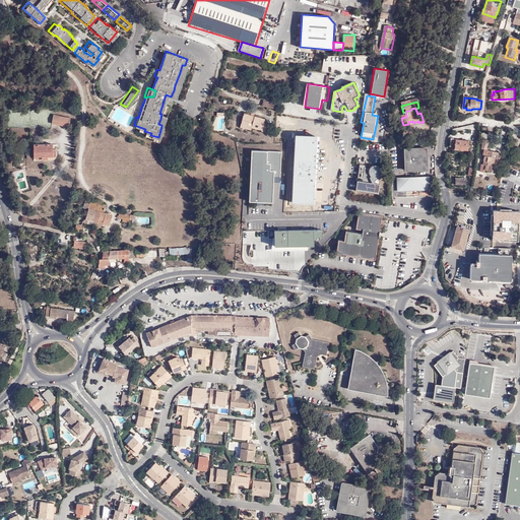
[(52,123),(68,127),(70,118),(54,115),(52,123)]
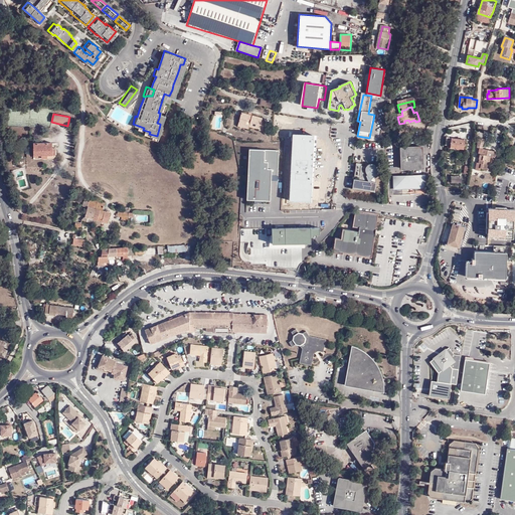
[(262,119),(239,114),(236,127),(247,130),(247,128),(258,130),(258,131),(262,133),(265,123),(261,122),(262,119)]
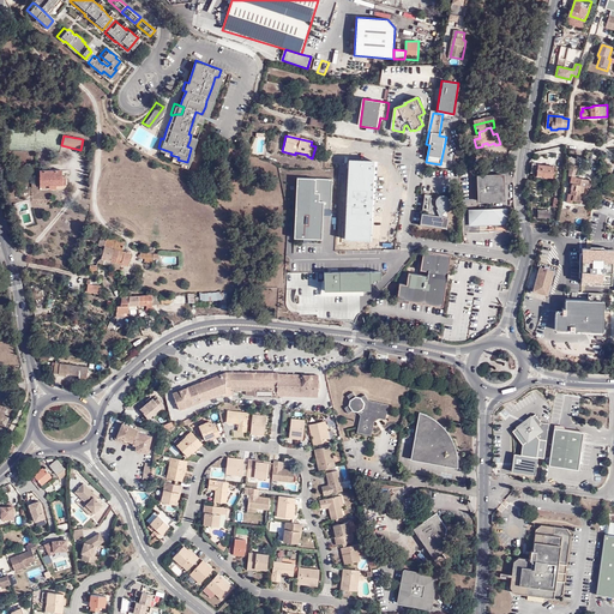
[(374,161),(349,160),(344,240),(371,242),(373,187),(374,161)]
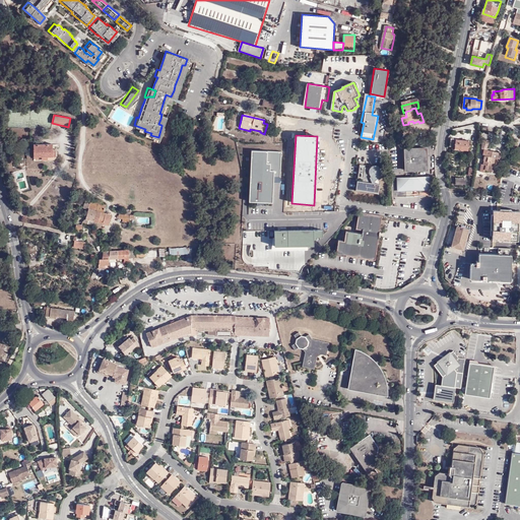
[(469,141),(451,138),(450,145),(455,146),(455,147),(459,148),(459,149),(468,151),(469,141)]
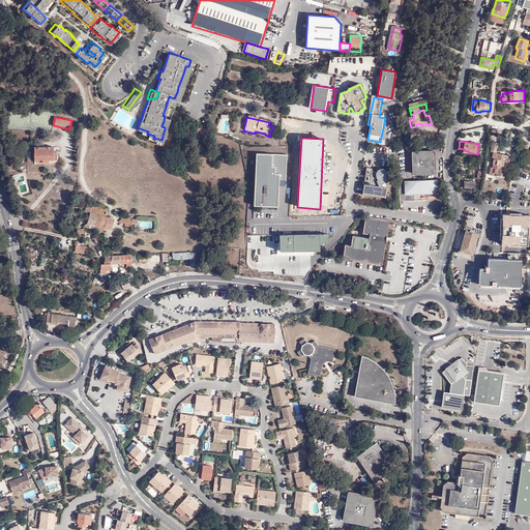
[(509,155),(509,154),(496,151),(497,144),(492,143),(490,149),(491,150),(490,154),(491,155),(491,158),(492,158),(491,163),(492,164),(491,167),(495,168),(494,172),(500,174),(502,165),(503,164),(504,159),(508,160),(509,155)]
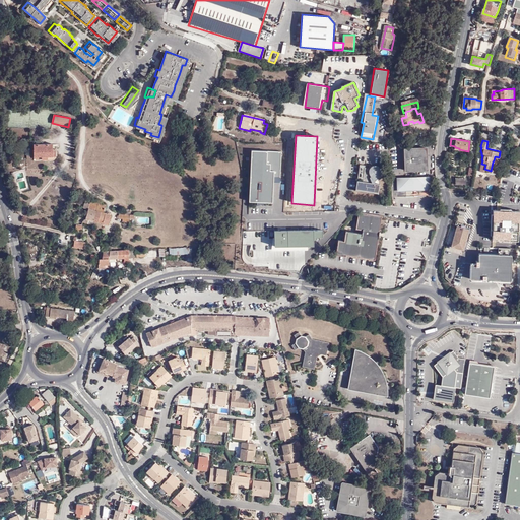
[(51,156),(51,149),(51,144),(33,144),(33,156),(40,156),(47,156),(51,156)]
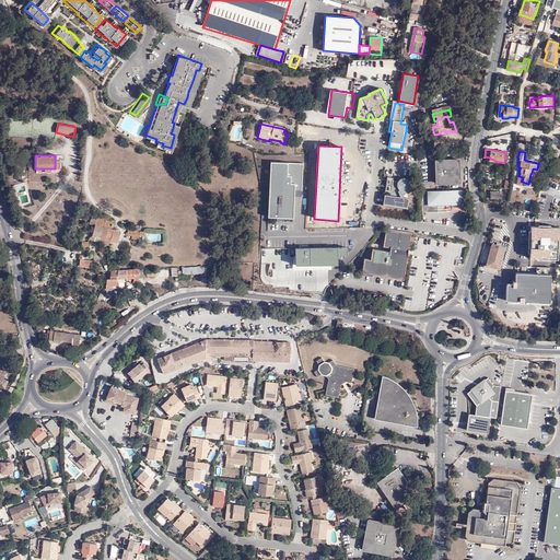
[(302,163),(271,162),(268,220),(294,220),(295,197),(301,197),(302,163)]
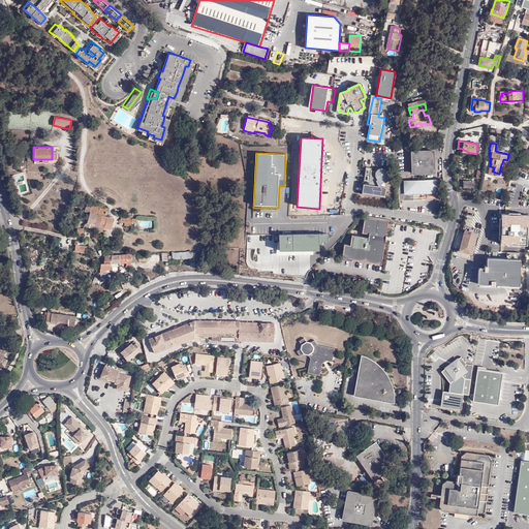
[(433,154),(412,154),(412,176),(434,175),(433,154)]
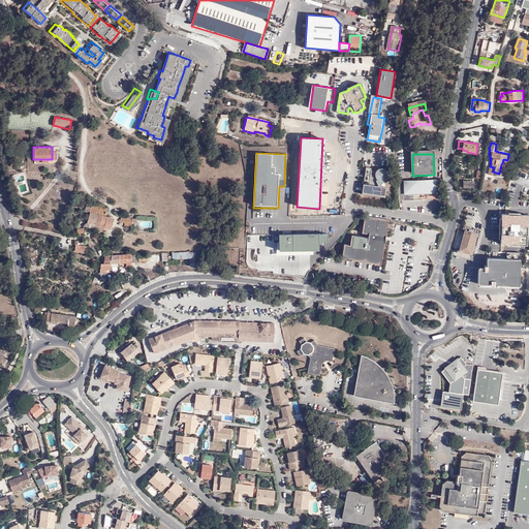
[(363,184),(361,193),(383,197),(385,188),(380,187),(381,184),(390,179),(386,174),(385,172),(384,170),(383,169),(382,169),(380,169),(377,170),(375,173),(370,172),(371,168),(366,168),(363,182),(368,183),(367,185),(363,184)]
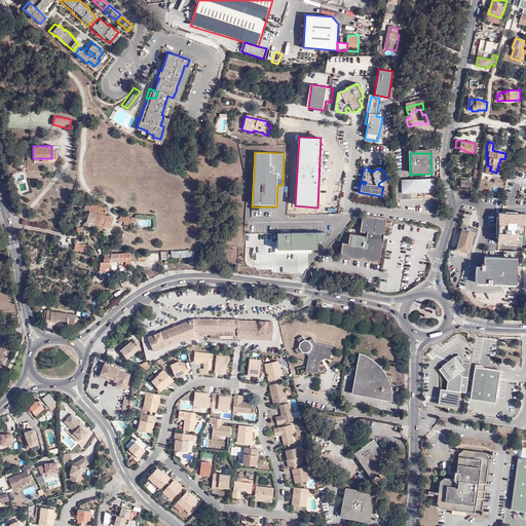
[(472,188),(472,180),(461,179),(460,187),(472,188)]
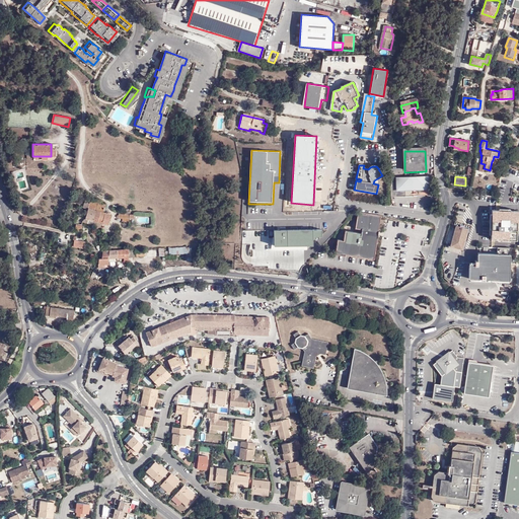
[(428,178),(389,178),(389,198),(394,198),(412,198),(412,193),(428,193),(428,178)]
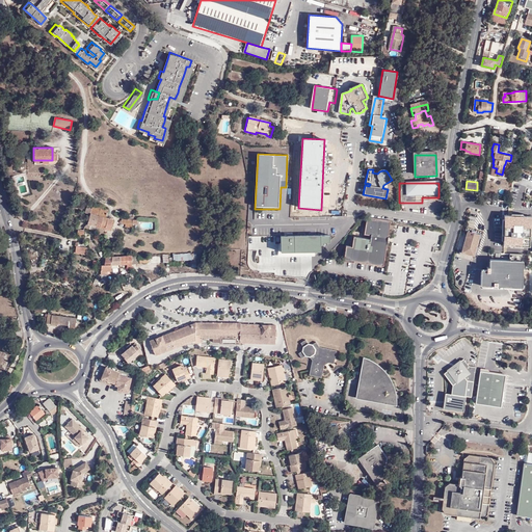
[(96,231),(100,211),(92,209),(87,207),(86,212),(91,214),(88,224),(85,228),(79,227),(78,237),(81,238),(82,236),(84,235),(85,229),(96,231)]
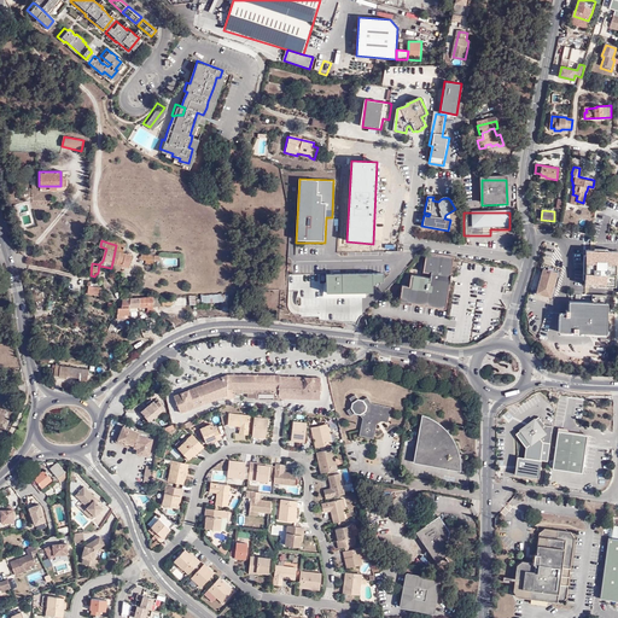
[(126,244),(117,242),(116,245),(111,268),(122,272),(123,267),(129,268),(133,256),(123,254),(126,244)]
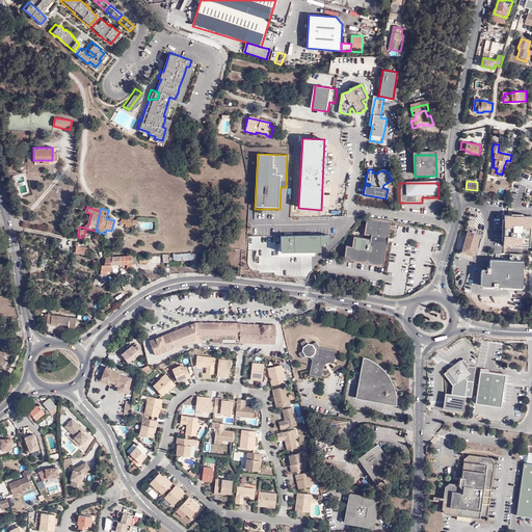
[(530,216),(503,214),(501,243),(528,245),(530,216)]
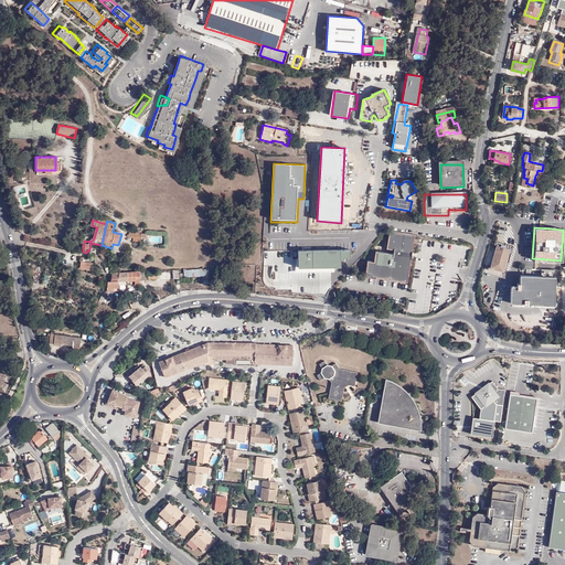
[(141,238),(141,234),(129,233),(129,237),(132,238),(134,242),(141,242),(141,238)]
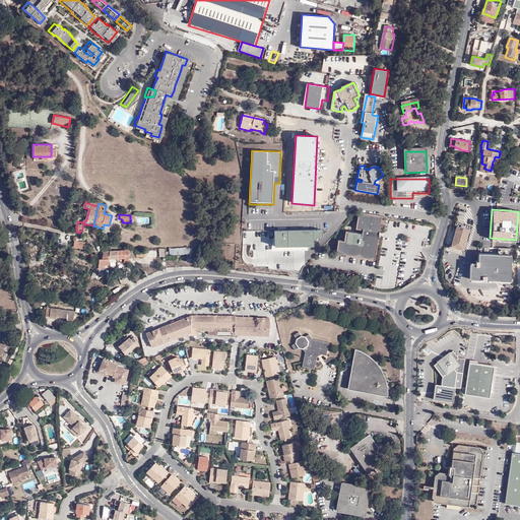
[(374,262),(382,218),(359,214),(355,232),(362,233),(362,237),(345,234),(344,244),(338,243),(335,257),(345,259),(345,257),(374,262)]
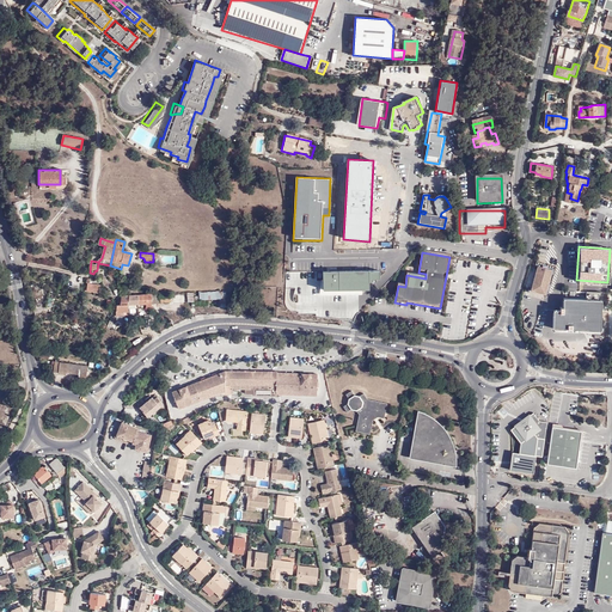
[(552,270),(538,267),(531,291),(545,295),(552,270)]
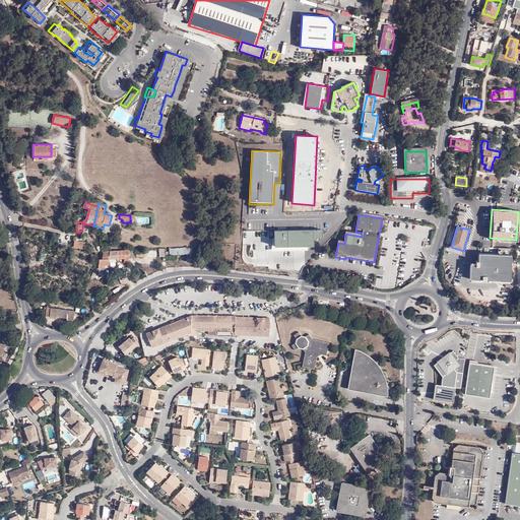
[(305,239),(246,236),(245,253),(304,255),(305,239)]
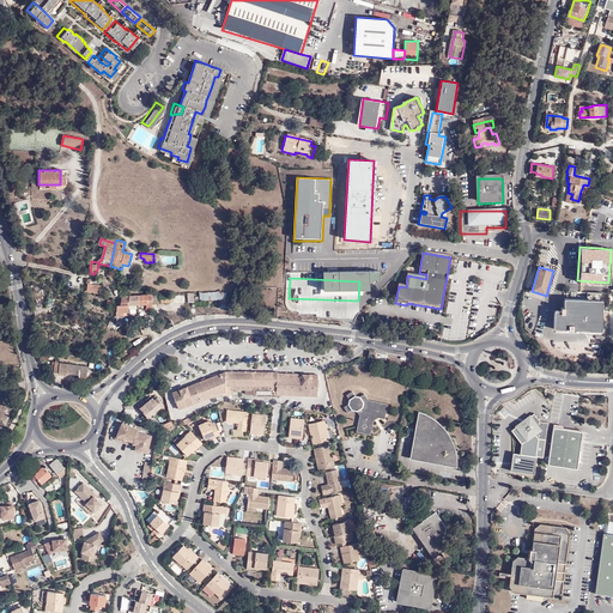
[(161,304),(170,304),(171,293),(162,295),(161,304)]
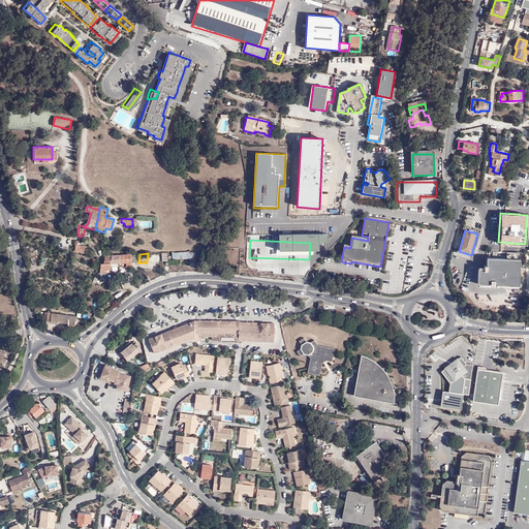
[(101,259),(100,262),(100,269),(105,269),(104,271),(112,270),(112,267),(118,267),(119,267),(118,254),(103,255),(103,259),(101,259)]
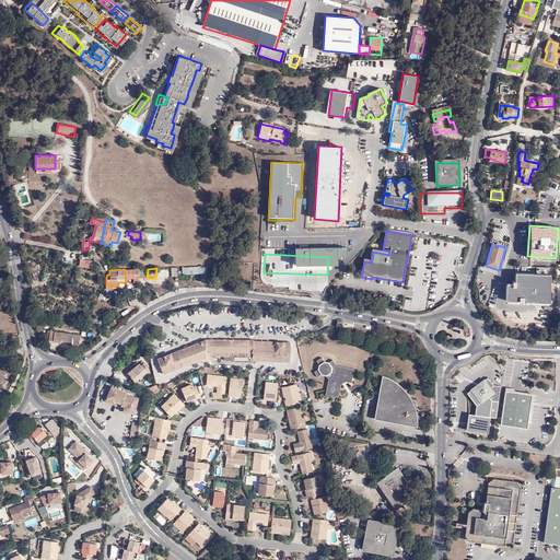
[(125,269),(126,282),(138,281),(138,278),(139,269),(125,269)]
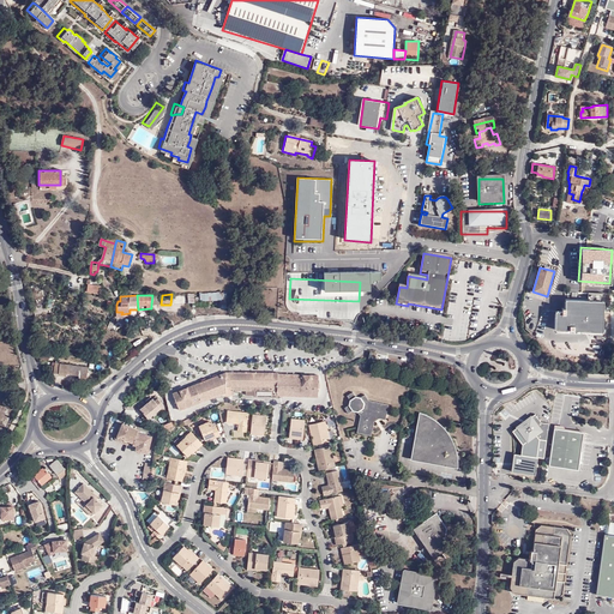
[(602,302),(566,301),(565,311),(557,311),(555,333),(601,335),(602,302)]
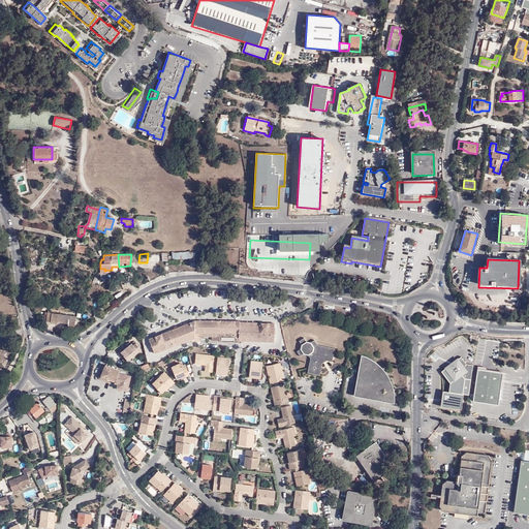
[(74,315),(48,312),(47,320),(52,320),(52,321),(57,321),(57,320),(68,321),(68,323),(74,323),(74,315)]
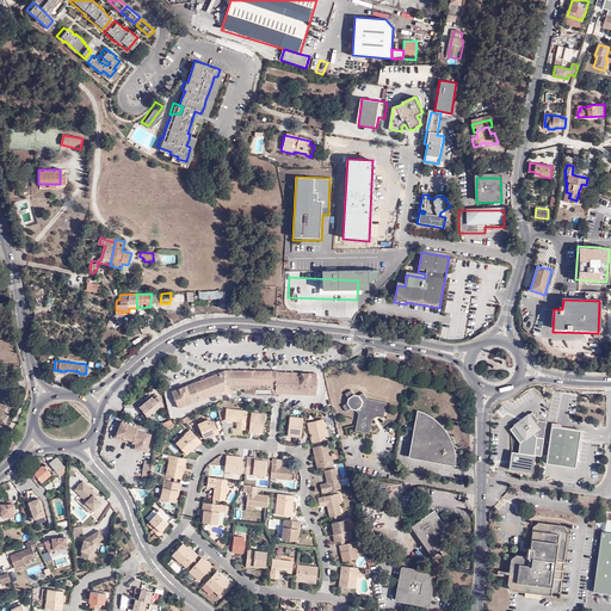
[(54,375),(53,375),(49,366),(44,366),(50,380),(54,378),(55,378),(54,375)]
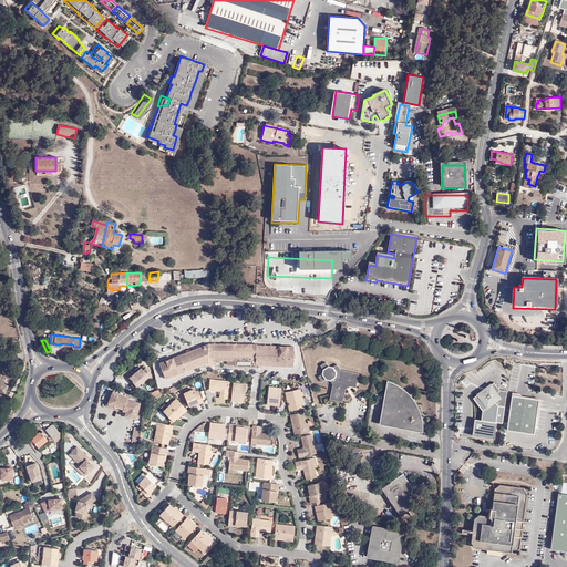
[(227,360),(229,342),(210,342),(160,361),(166,378),(202,364),(216,364),(216,360),(227,360)]
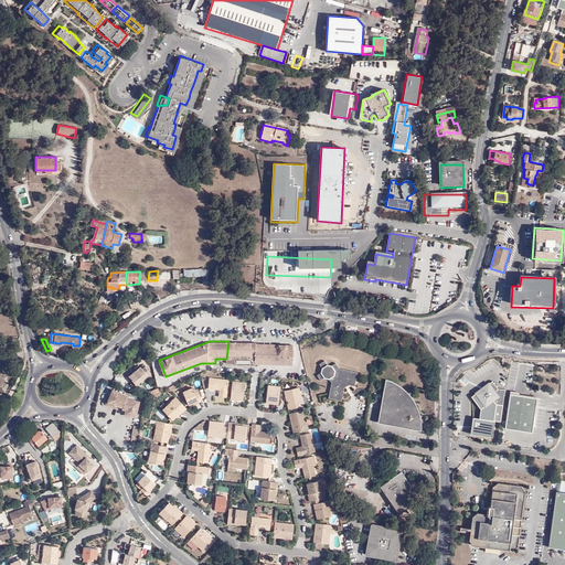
[(252,342),(228,341),(226,359),(234,359),(234,364),(255,365),(255,363),(255,354),(252,354),(252,342)]
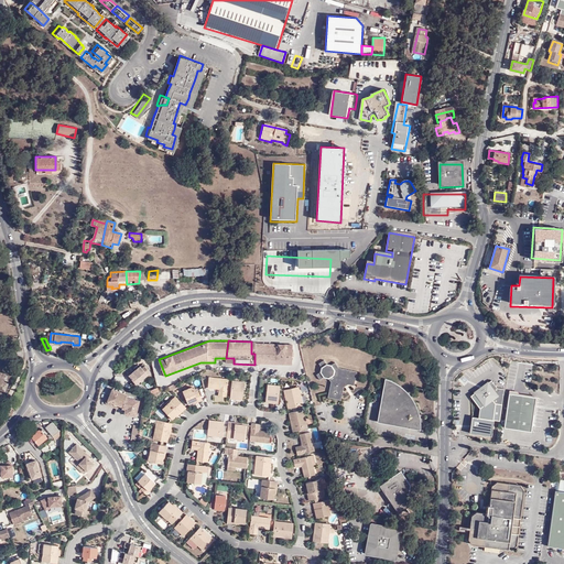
[(255,354),(255,362),(292,364),(292,357),(294,357),(294,351),(293,350),(293,344),(256,343),(255,354)]
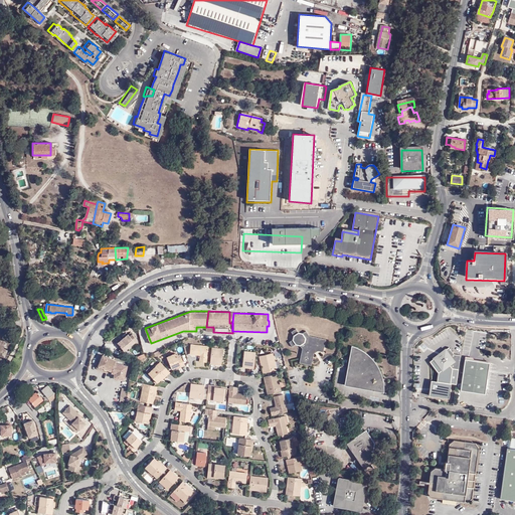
[(291,347),(296,344),(301,346),(303,350),(299,362),(312,365),(314,353),(318,351),(323,352),(326,340),(309,335),(306,331),(302,333),(299,332),(296,328),(291,331),(293,335),(292,339),(288,341),(291,347)]
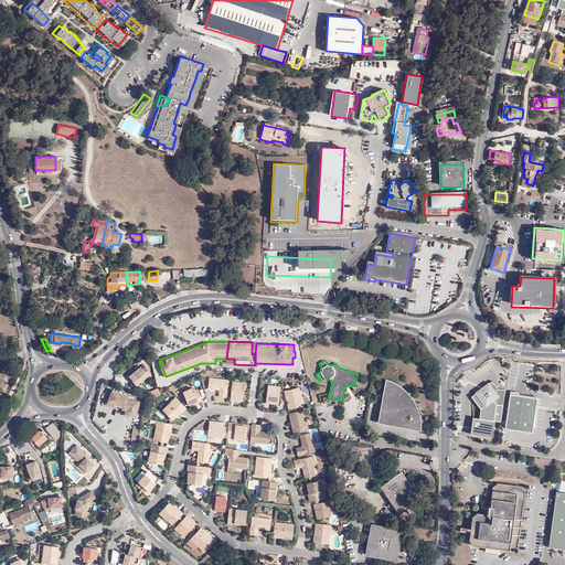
[(149,376),(142,369),(141,368),(130,375),(137,384),(149,376)]
